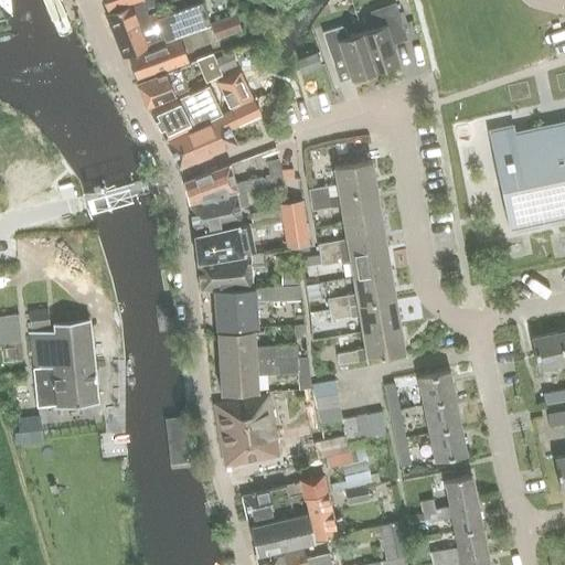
[(103,0),(107,11),(140,0),(144,0),(147,9),(171,0),(103,0)]
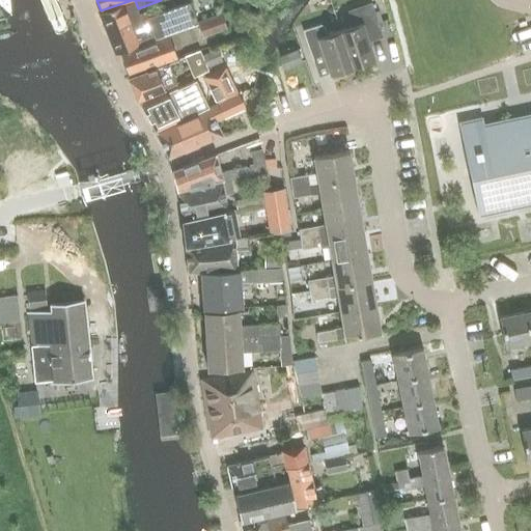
[(137,8),(138,8),(135,0),(132,0),(101,10),(101,11),(99,12),(105,28),(110,29),(119,52),(167,33),(197,22),(190,1),(147,16),(148,20),(141,22),(137,8)]
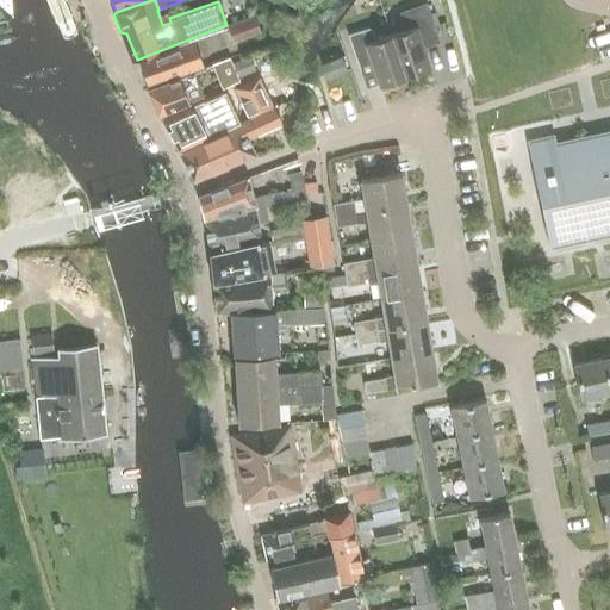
[(390,35),(404,78),(430,69),(422,43),(437,38),(427,4),(399,12),(405,30),(390,35)]
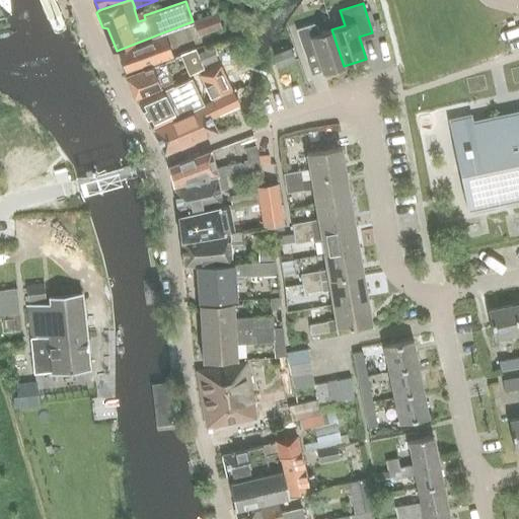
[(198,36),(221,28),(216,13),(193,21),(198,36)]
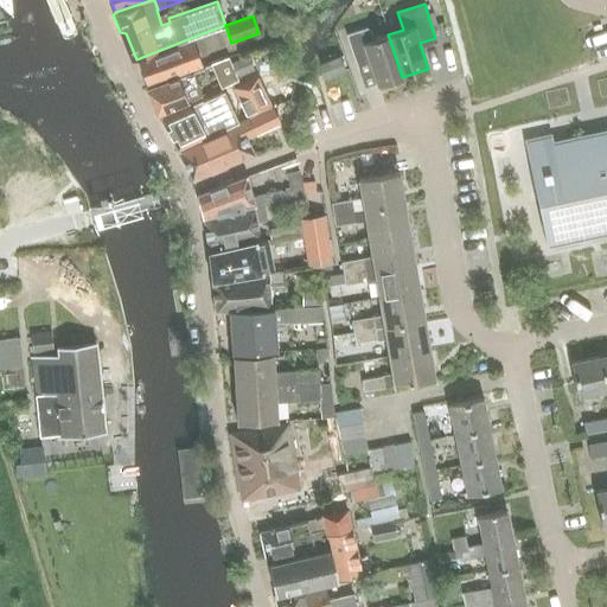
[(402,77),(388,34),(376,39),(368,27),(346,34),(356,64),(369,61),(377,85),(402,77)]
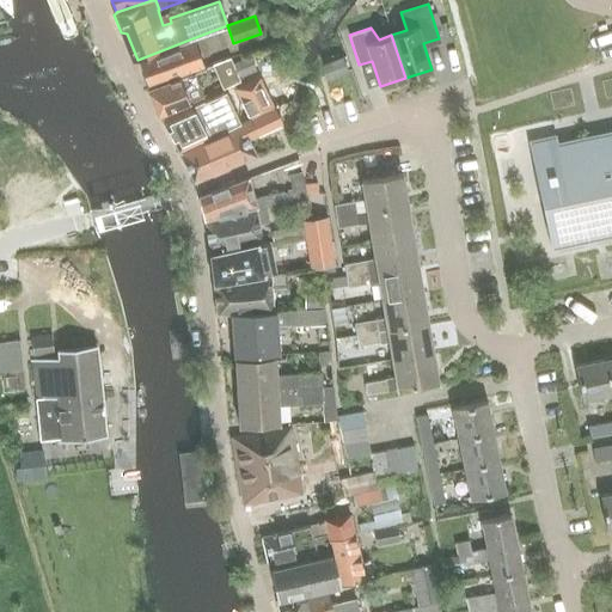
[(148,86),(202,65),(193,38),(138,60),(148,86)]
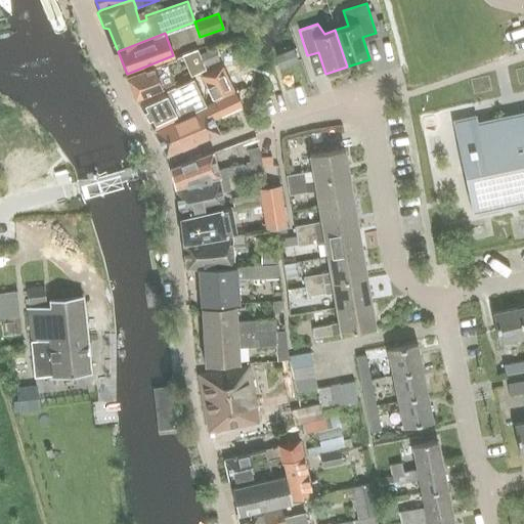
[(214,47),(199,54),(204,67),(219,59),(214,47)]
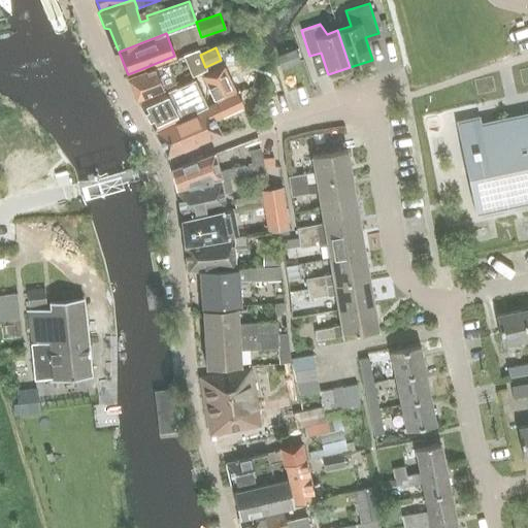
[(283,67),(299,61),(295,48),(277,56),(283,67)]
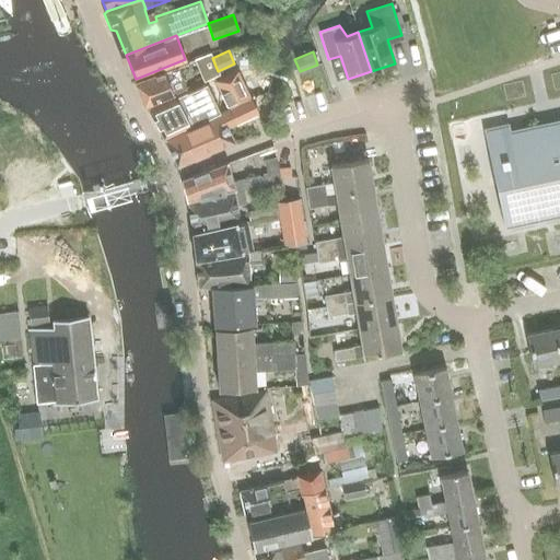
[(218,71),(212,58),(210,54),(196,59),(203,81),(219,74),(218,71)]
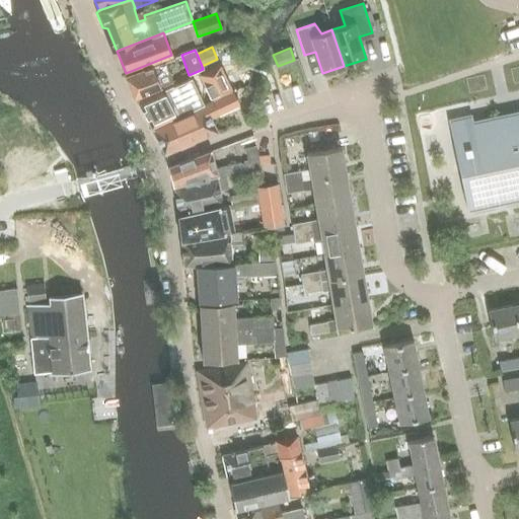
[(171,55),(126,73),(126,74),(125,75),(125,76),(134,98),(160,87),(156,76),(168,70),(165,62),(173,59),(171,55)]
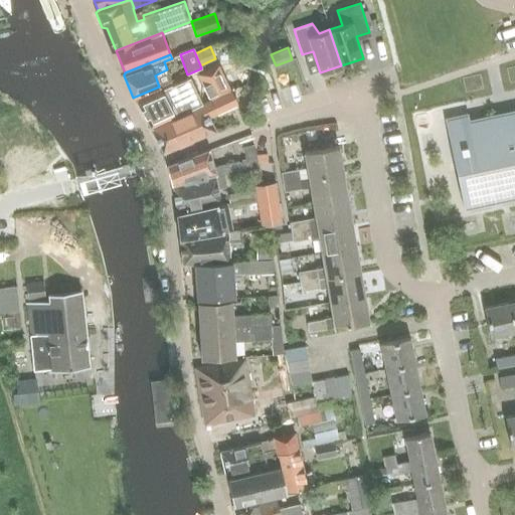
[(198,75),(209,99),(228,91),(218,65),(198,75)]
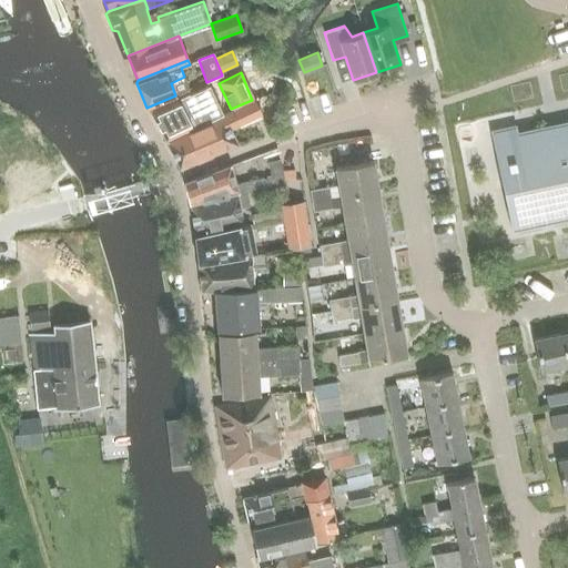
[(150,112),(166,141),(189,131),(190,132),(224,117),(222,113),(210,87),(150,112)]
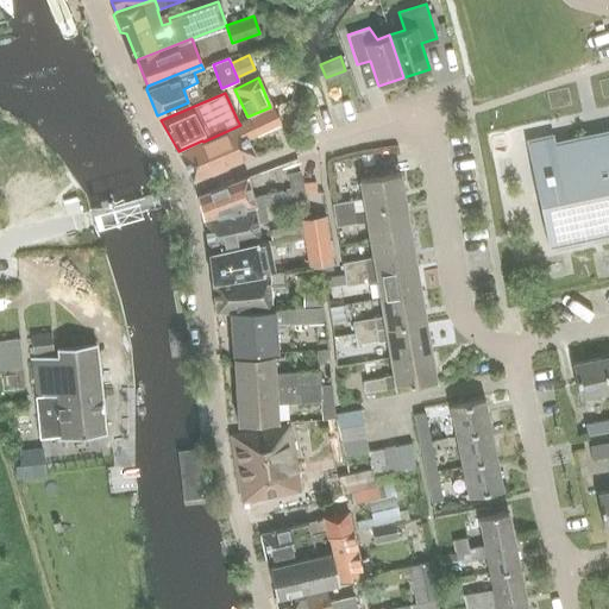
[(253,154),(244,136),(278,119),(271,106),(270,107),(248,117),(238,121),(240,125),(203,142),(202,140),(179,151),(194,180),(253,154)]
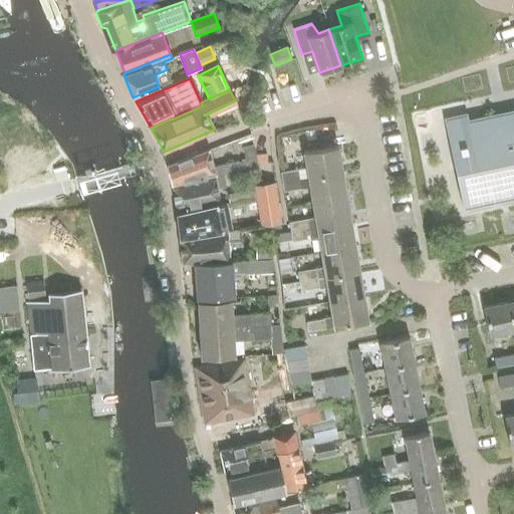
[(466,113),(443,117),(462,207),(463,210),(513,199),(513,108),(473,117),(468,119),(467,112),(466,113)]
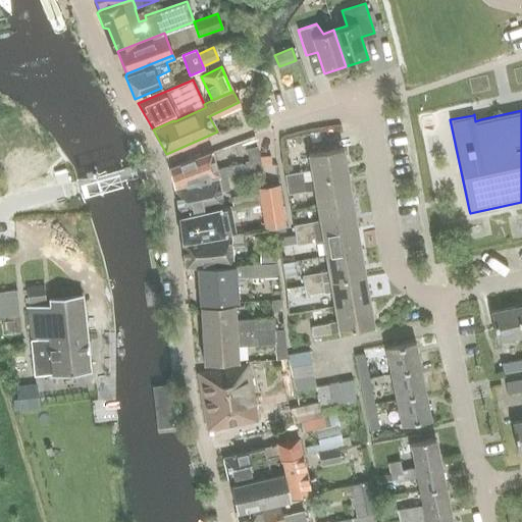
[(249,160),(250,168),(254,168),(258,167),(261,167),(257,146),(246,148),(249,160)]
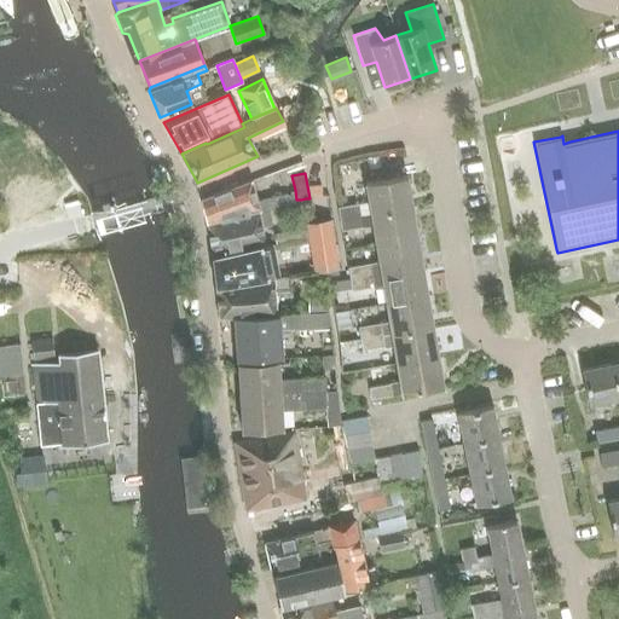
[(365,183),(369,202),(359,203),(362,215),(370,214),(388,210),(411,207),(406,175),(365,183)]
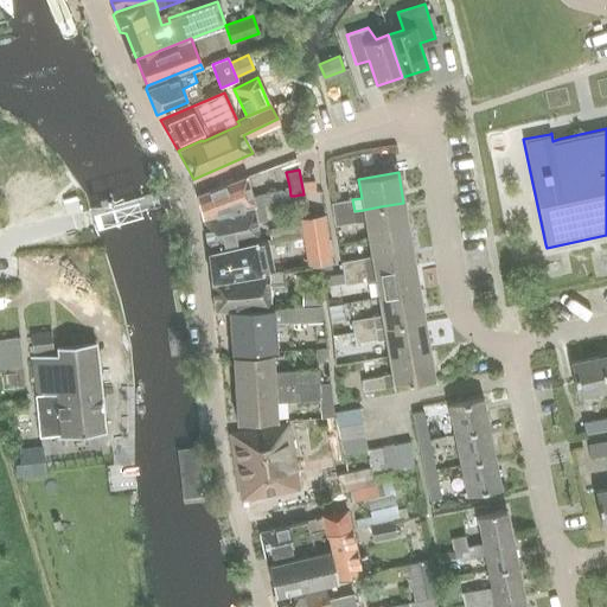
[(282,189),(253,196),(247,177),(197,196),(202,216),(262,204),(262,202),(291,196),(289,186),(285,187),(285,190),(282,190),(282,189)]
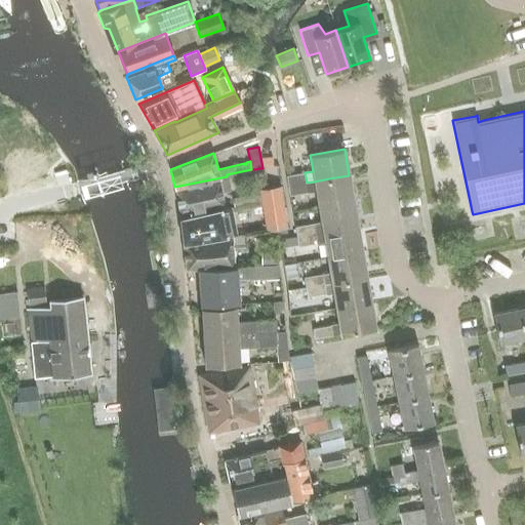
[(307,183),(305,172),(286,176),(288,186),(307,183)]
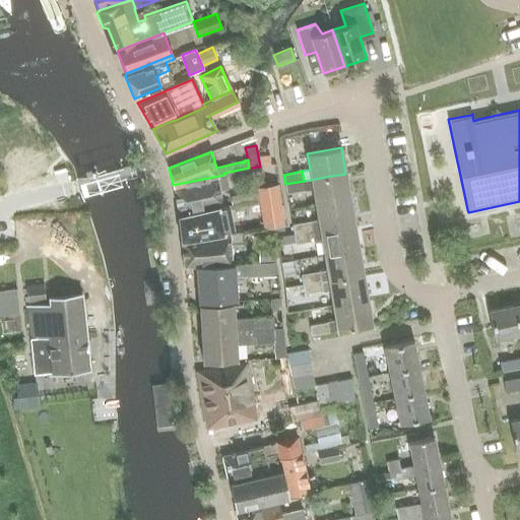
[(330,202),(350,199),(345,174),(326,177),(311,180),(304,181),(306,190),(313,189),(316,204),(330,202)]
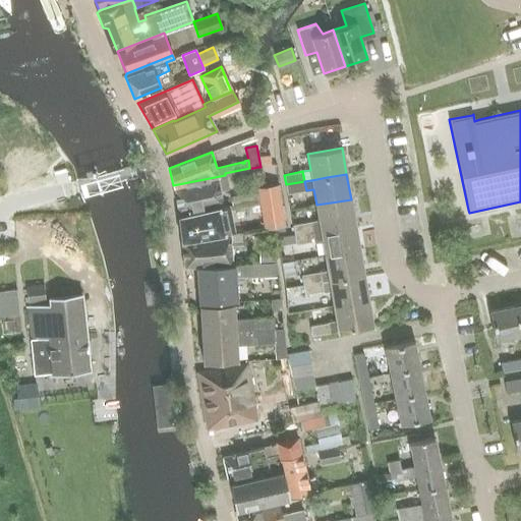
[(227,175),(225,175),(173,185),(174,188),(178,214),(223,204),(220,190),(229,188),(227,175)]
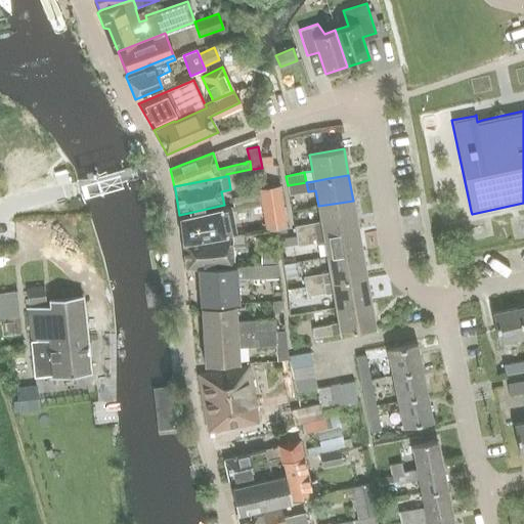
[(306,182),(288,185),(290,194),(308,191),(306,182)]
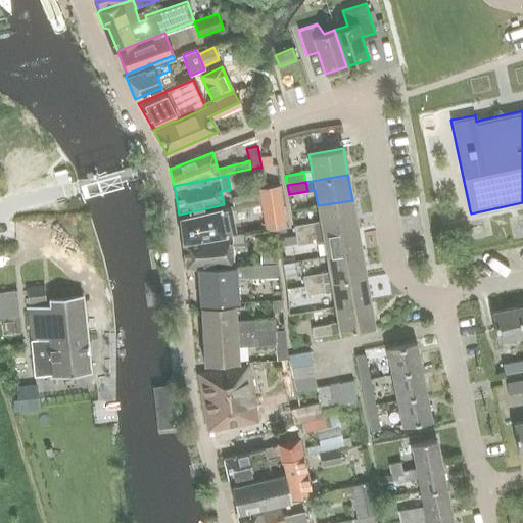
[(248,207),(260,205),(263,205),(263,204),(260,196),(259,190),(231,196),(232,202),(229,203),(230,207),(231,211),(248,207)]
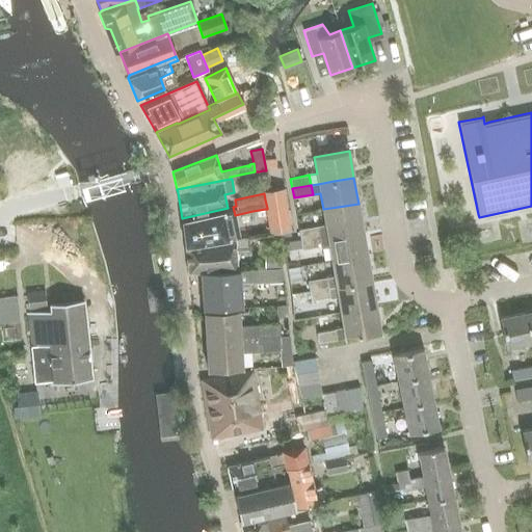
[(342,233),(363,229),(358,204),(338,207),(323,209),(325,225),(318,227),(319,236),(327,235),(342,233)]
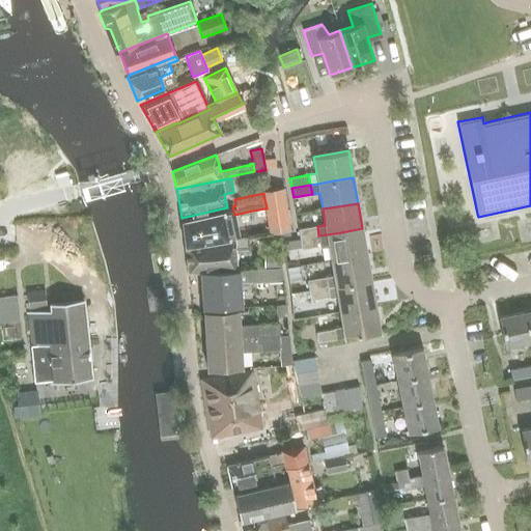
[(267,208),(271,232),(279,231),(289,229),(286,204),(267,207),(267,208)]
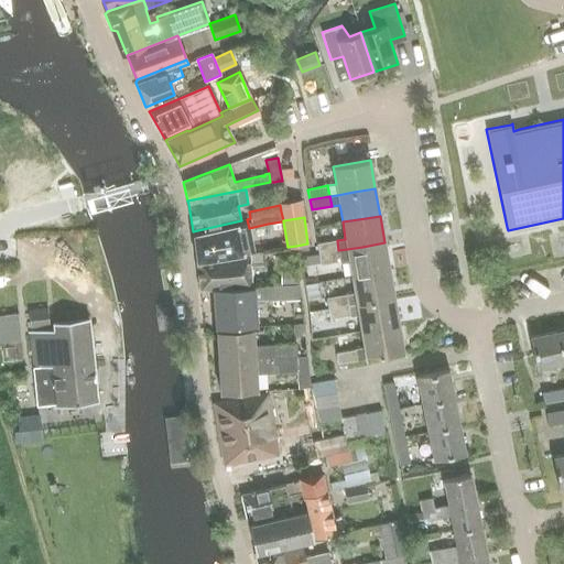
[(252,249),(251,243),(249,228),(248,224),(194,236),(196,259),(252,249)]
